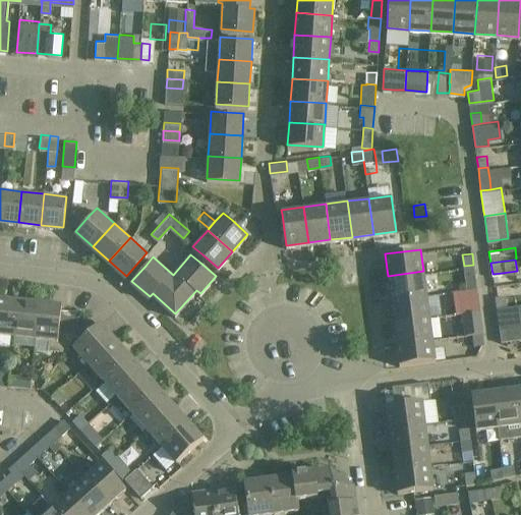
[(473,265),(464,266),(465,278),(475,276),(473,265)]
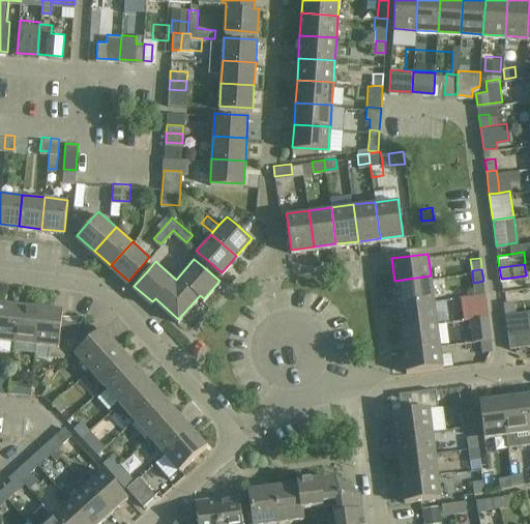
[(434,298),(431,275),(394,281),(398,302),(434,298)]
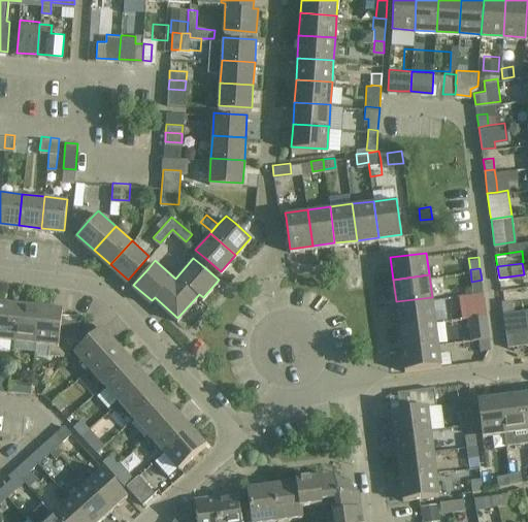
[(435,319),(432,297),(396,301),(398,324),(435,319)]
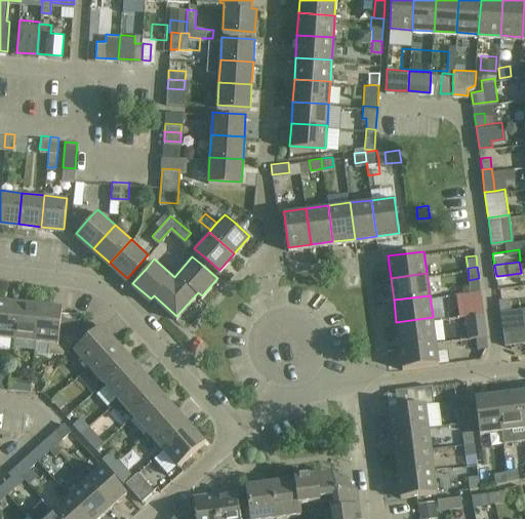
[(500,309),(511,307),(509,295),(498,297),(500,309)]
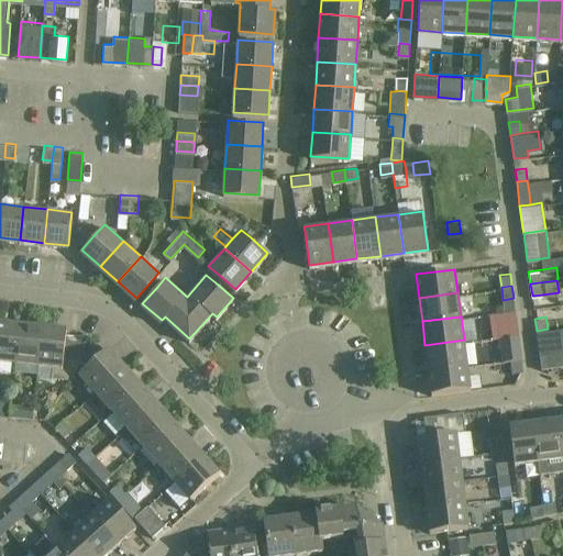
[(0,358),(15,360),(19,322),(0,319),(0,358)]
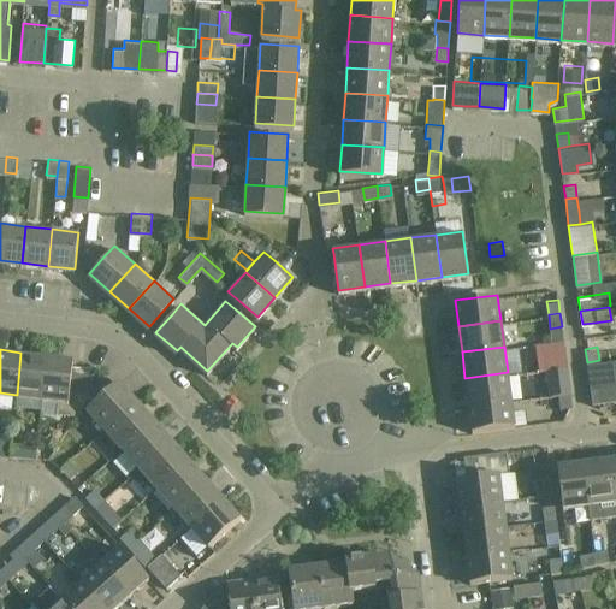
[(42,397),(47,355),(21,353),(17,395),(42,397)]
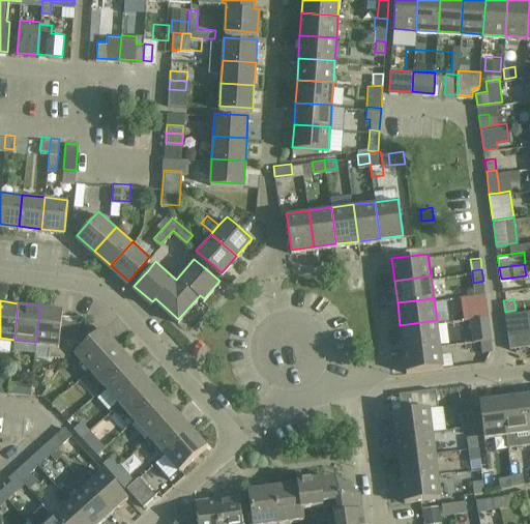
[(68,345),(74,335),(60,333),(63,308),(40,306),(36,342),(59,344),(68,345)]
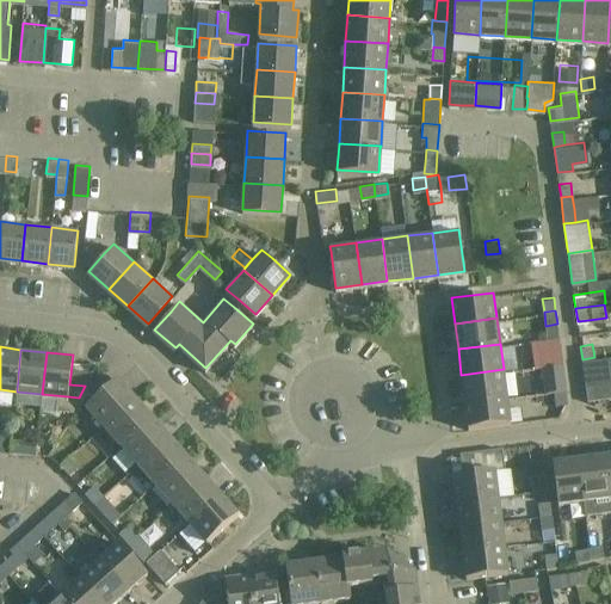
[(594,357),(582,359),(586,383),(597,382),(594,357)]
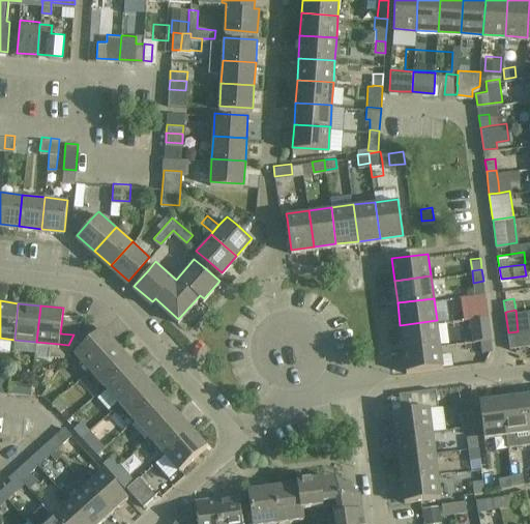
[(477,315),(471,316),(472,327),(489,325),(488,314),(477,315)]
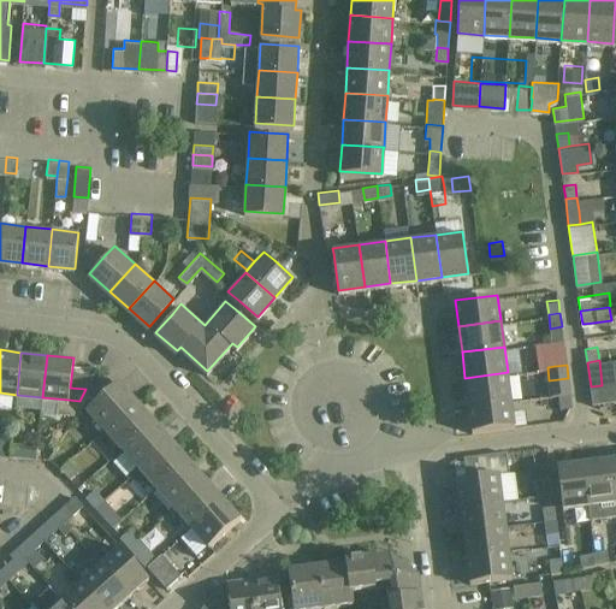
[(511,398),(508,372),(465,378),(468,403),(511,398)]
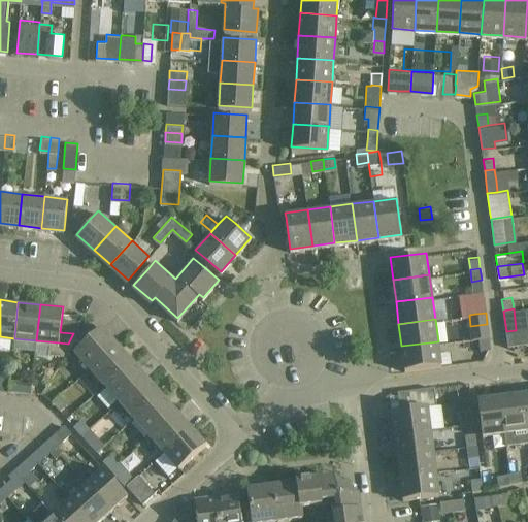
[(74,349),(90,366),(117,341),(102,325),(81,343),(73,333),(68,344),(70,345),(75,349),(74,349)]
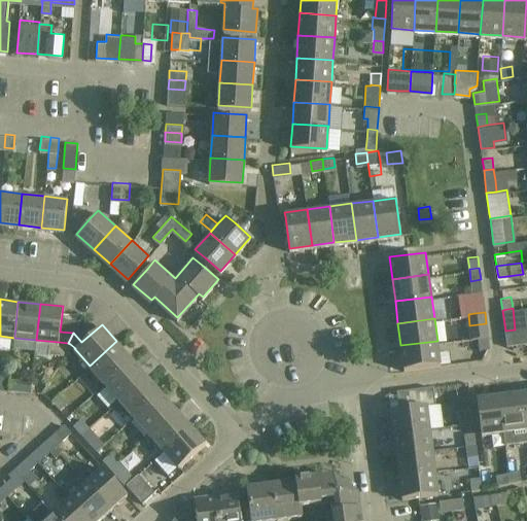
[(505,331),(506,344),(517,342),(525,341),(523,328),(515,330),(505,331)]
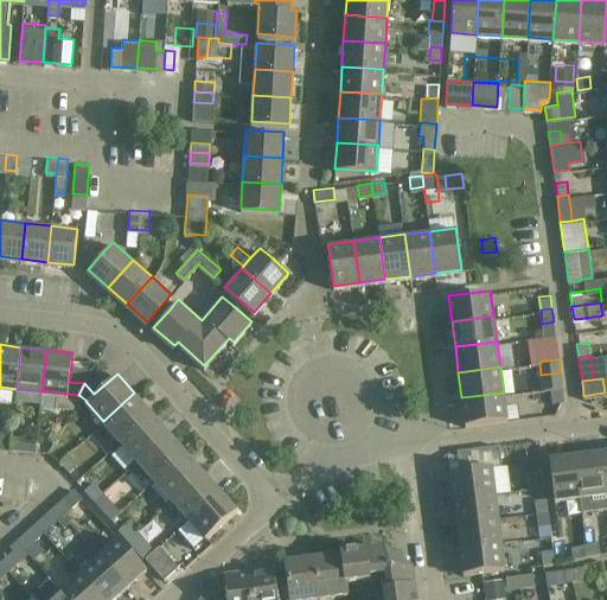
[(553,400),(561,399),(563,399),(562,385),(550,387),(553,400)]
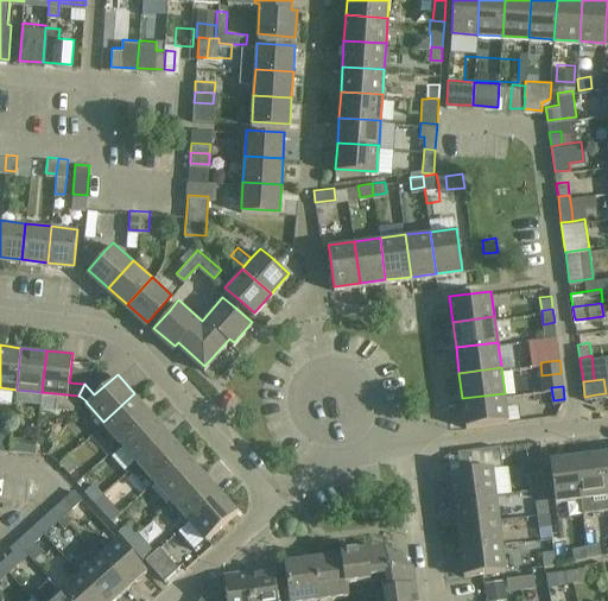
[(103,422),(120,441),(151,412),(134,393),(103,422)]
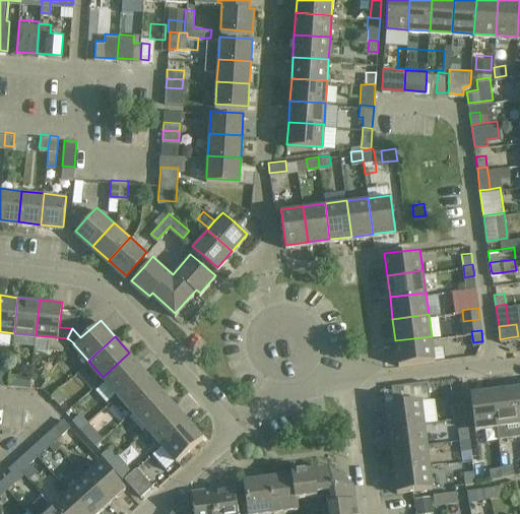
[(434,358),(432,336),(395,340),(398,363),(434,358)]
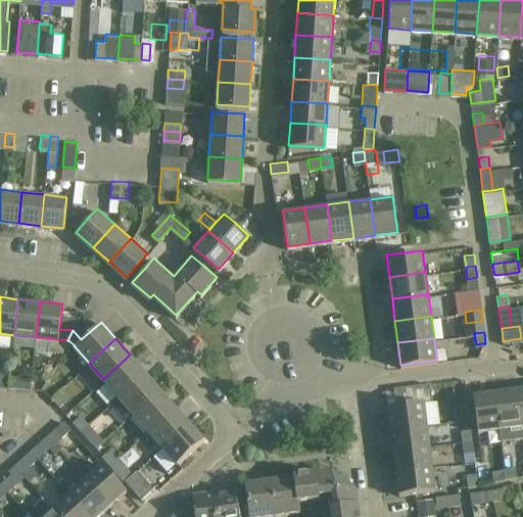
[(103,379),(117,395),(145,372),(130,355),(103,379)]
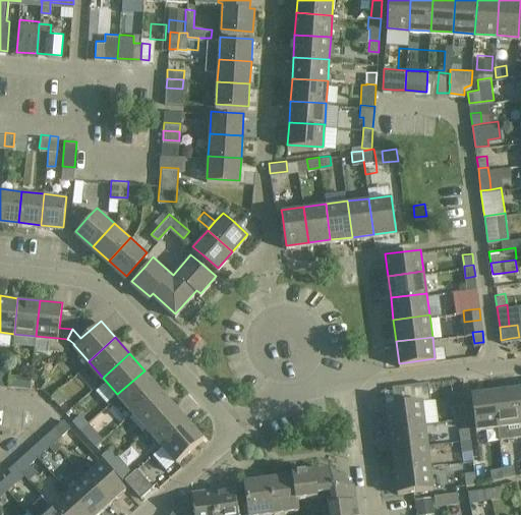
[(132,410),(159,387),(145,370),(117,394),(132,410)]
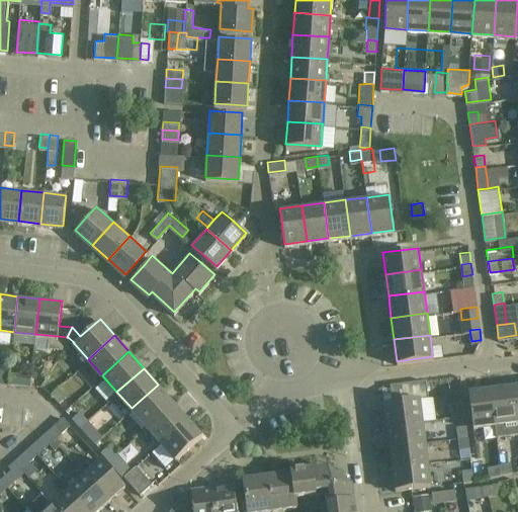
[(9,380),(30,382),(31,373),(10,370),(9,380)]
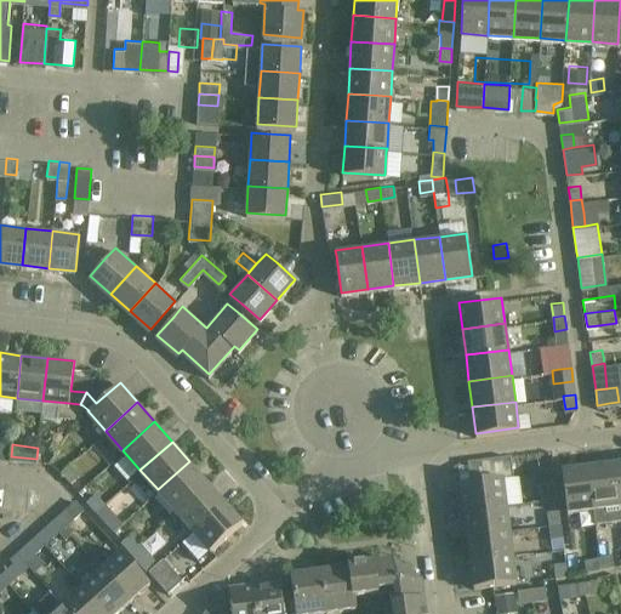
[(542,477),(542,452),(531,452),(533,477),(542,477)]
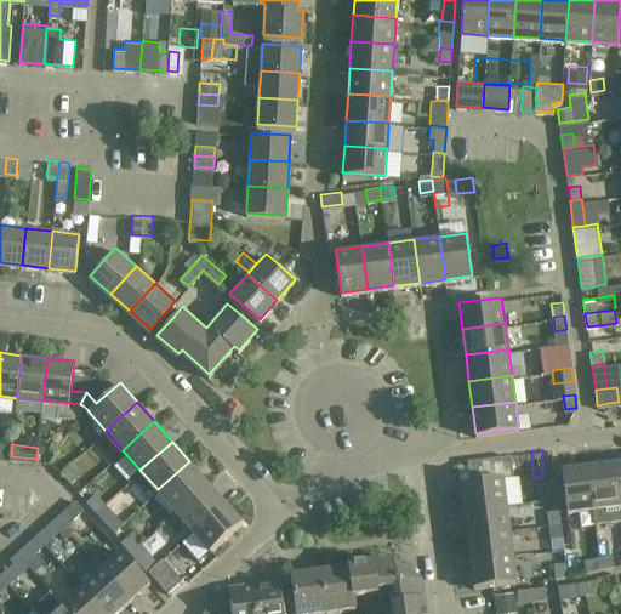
[(460,481),(463,507),(506,501),(502,475),(513,473),(511,453),(468,459),(471,479),(460,481)]
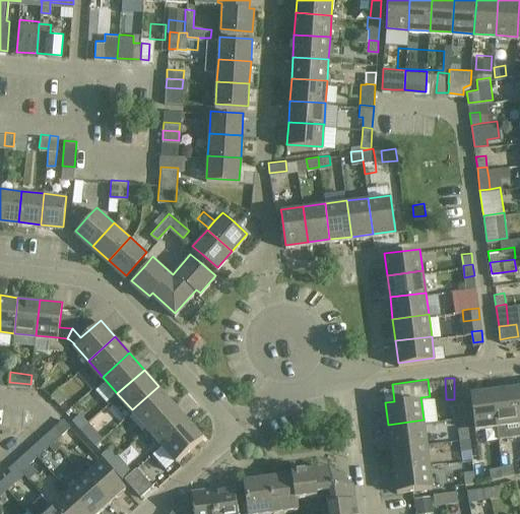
[(51,392),(51,393),(59,401),(66,395),(58,386),(51,392)]
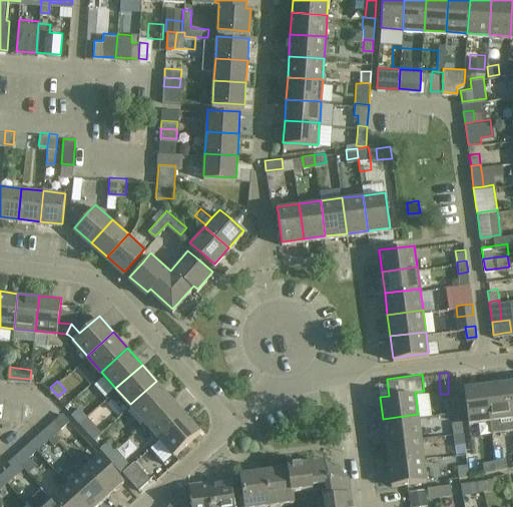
[(144,420),(171,397),(156,381),(130,404),(144,420)]
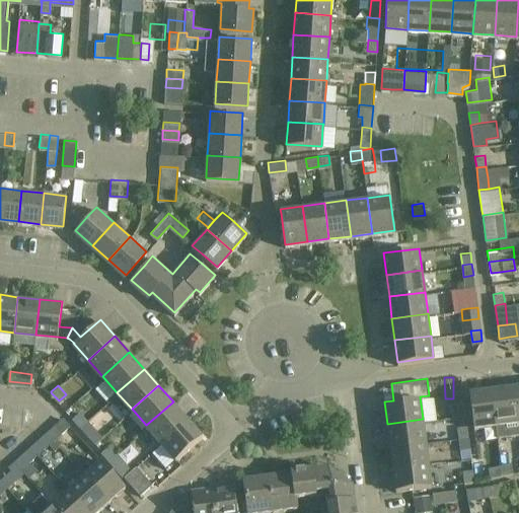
[(513,385),(492,387),(496,421),(496,423),(518,421),(513,385)]
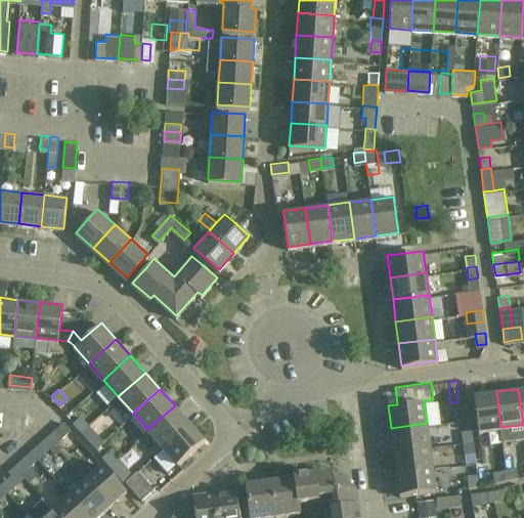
[(478,430),(498,428),(500,427),(500,425),(496,391),(474,394),(478,430)]
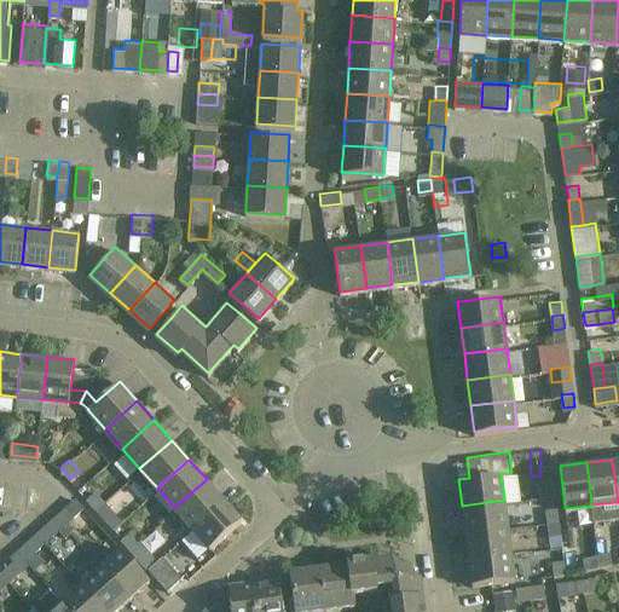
[(207,479),(174,507),(191,526),(224,498),(207,479)]
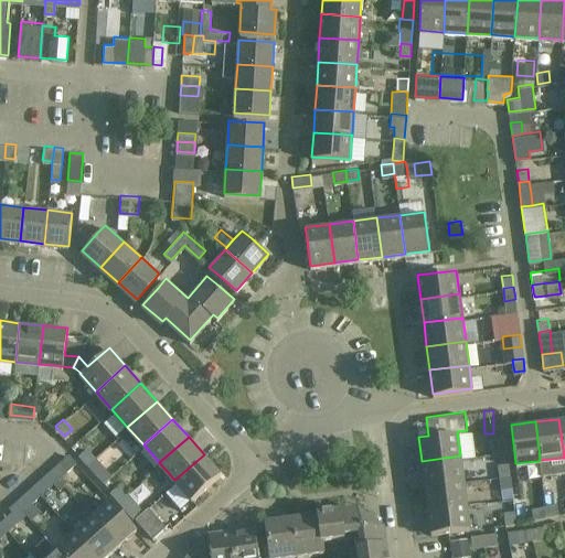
[(78,453),(87,462),(95,455),(87,446),(78,453)]
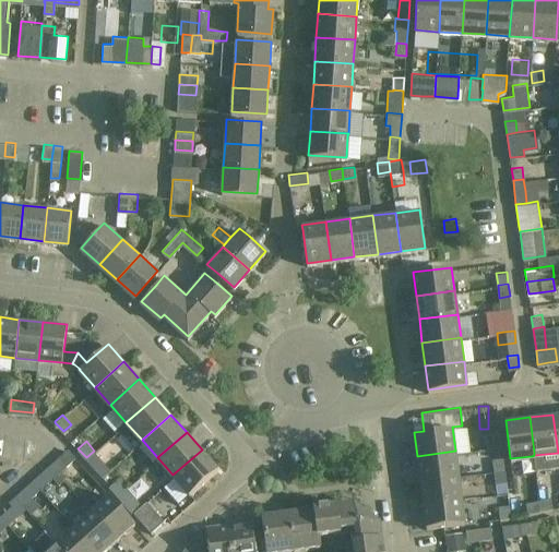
[(75,455),(68,447),(50,464),(57,471),(58,471),(66,479),(75,470),(68,462),(75,455)]
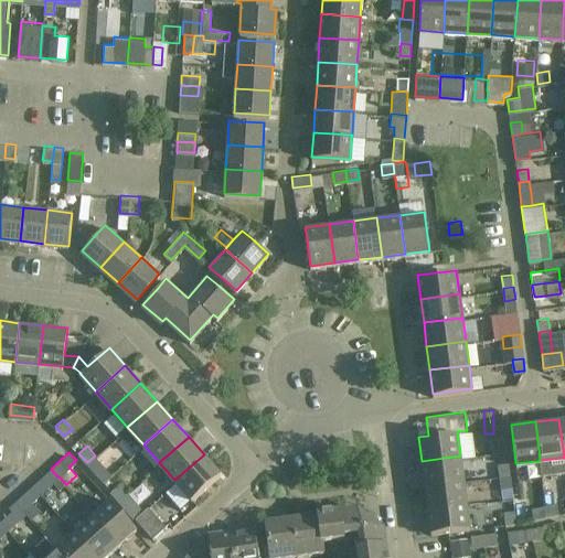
[(174,480),(177,482),(191,499),(221,472),(204,454),(174,480)]
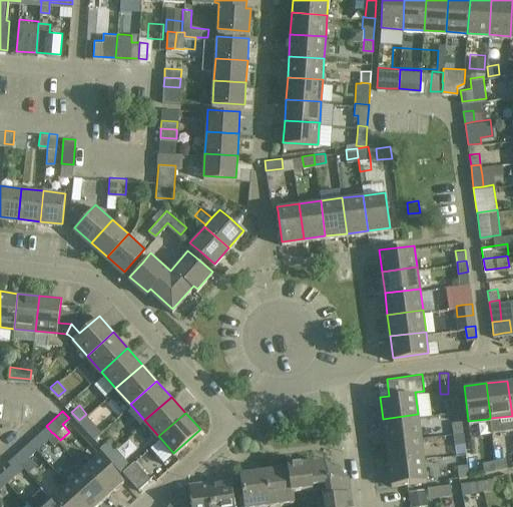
[(94,422),(86,414),(79,420),(86,429),(94,422)]
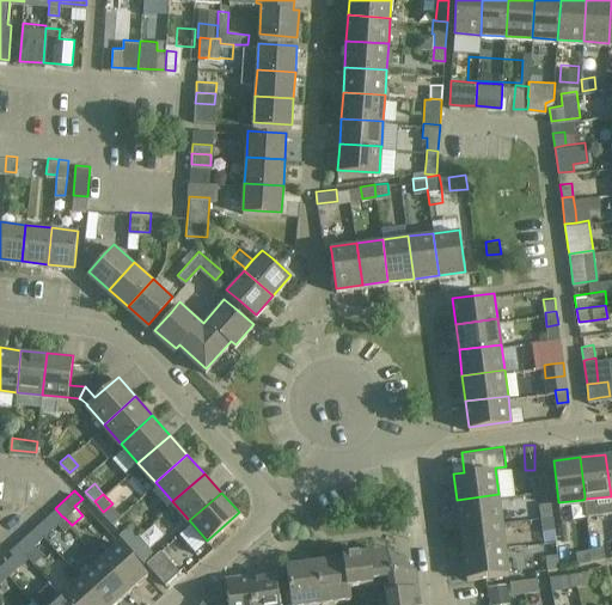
[(460,525),(502,520),(499,494),(457,500),(460,525)]
